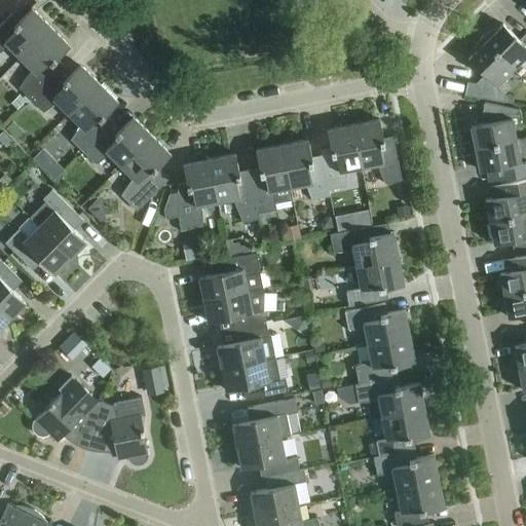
[(0,52),(8,47),(20,59),(50,28),(34,11),(14,26),(7,19),(0,25),(0,52)]
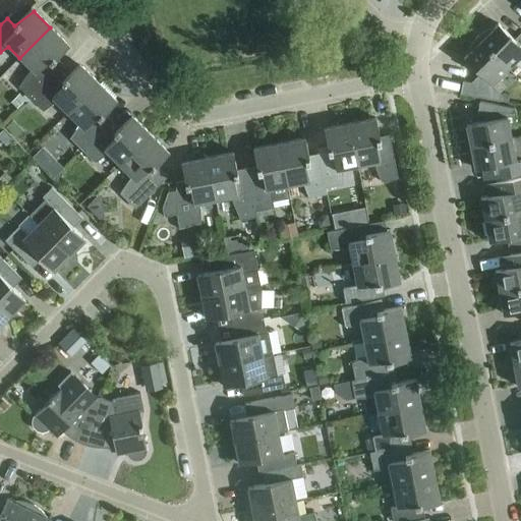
[(479,35),(476,38),(509,70),(519,60),(520,62),(520,33),(514,41),(498,24),(495,27),(491,29),(488,30),(485,32),(482,33),(479,35)]
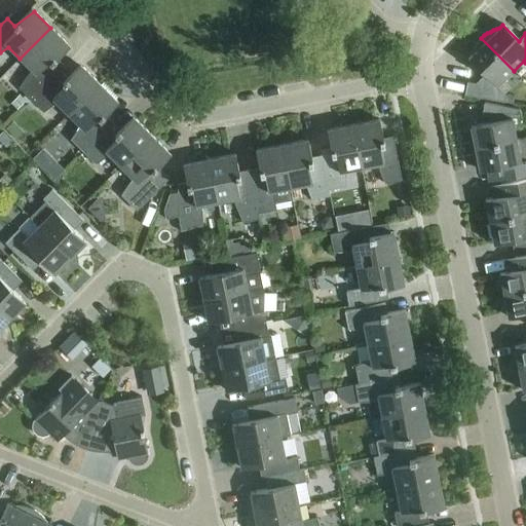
[(31,101),(55,75),(60,71),(52,64),(67,43),(50,28),(20,59),(32,70),(19,88),(31,101)]
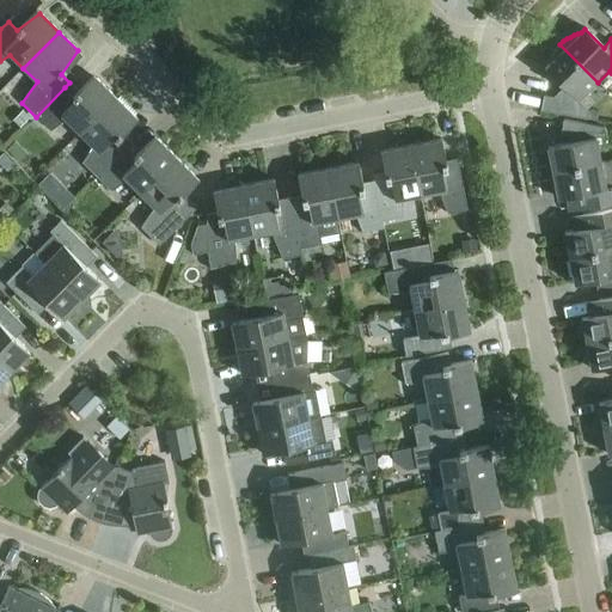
[(598,83),(560,44),(557,47),(555,49),(552,54),(551,56),(550,60),(549,62),(549,66),(544,69),(567,91),(560,99),(543,96),(540,111),(587,121),(588,112),(579,103),(598,83)]
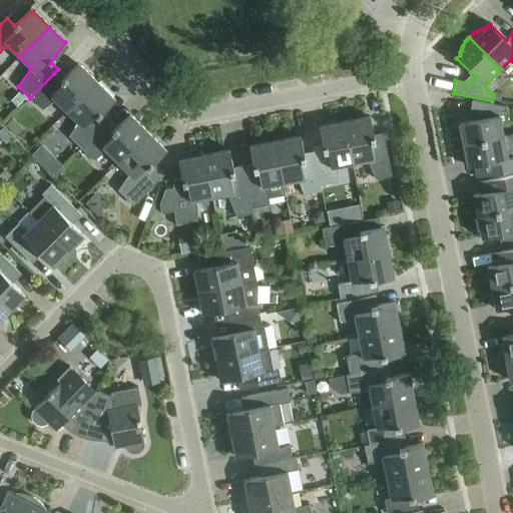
[(54,100),(66,112),(96,82),(81,66),(61,80),(54,73),(30,98),(42,110),(54,100)]
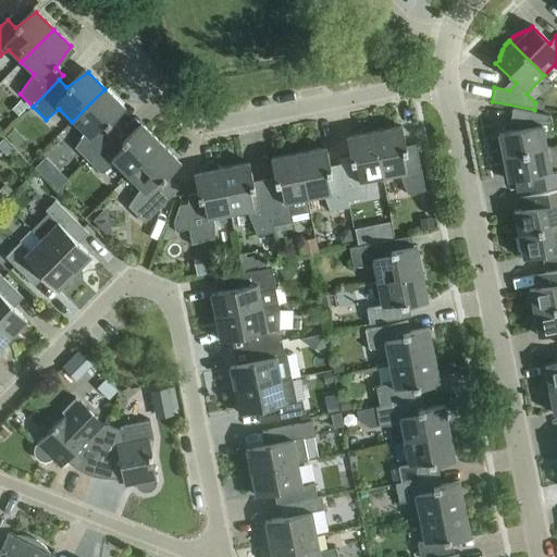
[(74,148),(87,161),(114,135),(107,127),(122,106),(104,89),(72,122),(85,135),(74,148)]
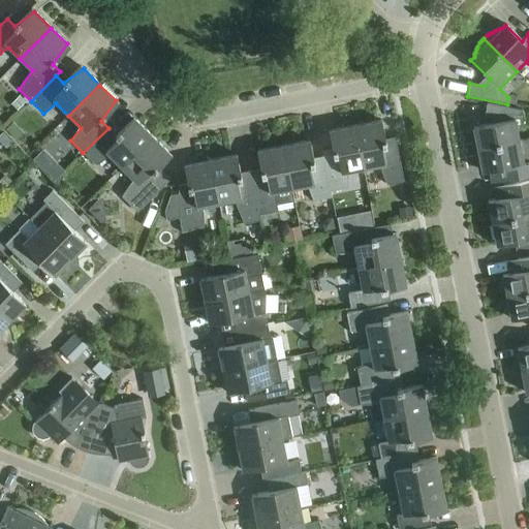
[(20,96),(11,104),(17,111),(25,101),(20,96)]
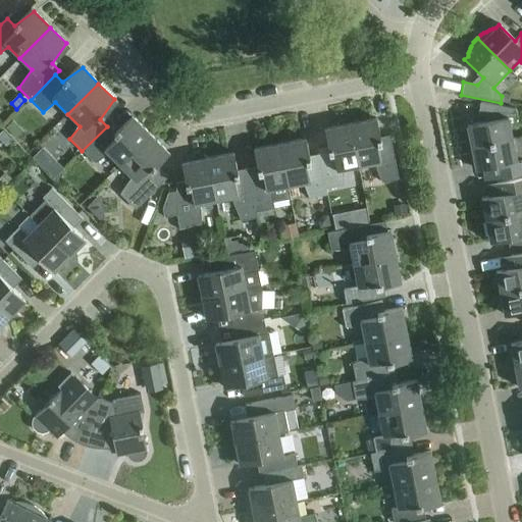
[(31,101),(25,106),(30,110),(35,105),(31,101)]
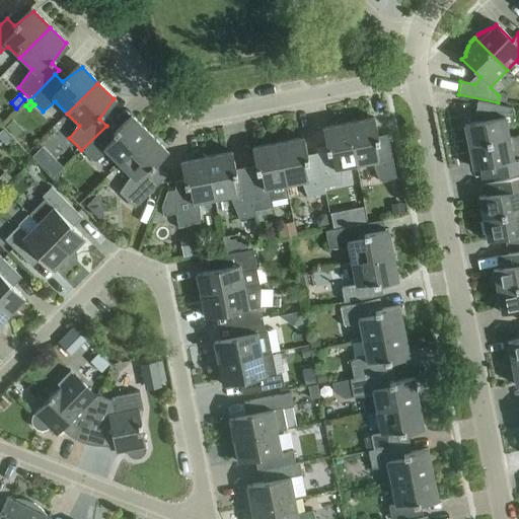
[(464,125),(468,147),(509,139),(505,118),(513,116),(512,108),(477,102),(475,115),(488,117),(488,121),(464,125)]
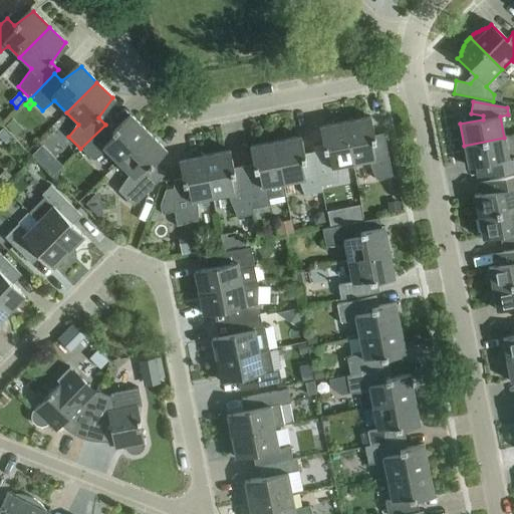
[(106,152),(118,163),(148,133),(133,117),(112,132),(105,124),(80,149),(93,162),(106,152)]
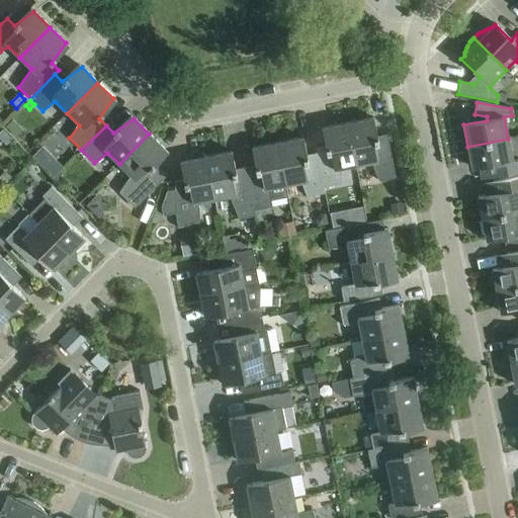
[(373,118),(347,123),(356,166),(371,163),(378,181),(396,178),(386,135),(377,137),(373,118)]
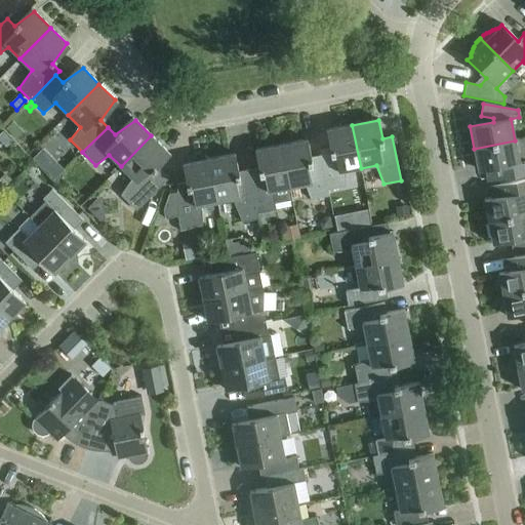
[(320,150),(322,161),(327,191),(328,191),(346,187),(346,171),(361,168),(352,125),(326,130),(329,148),(320,150)]
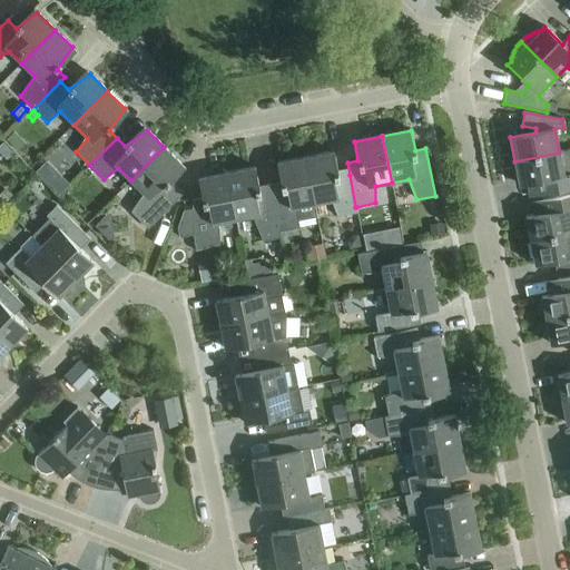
[(13,153),(3,143),(0,146),(0,154),(7,160),(13,153)]
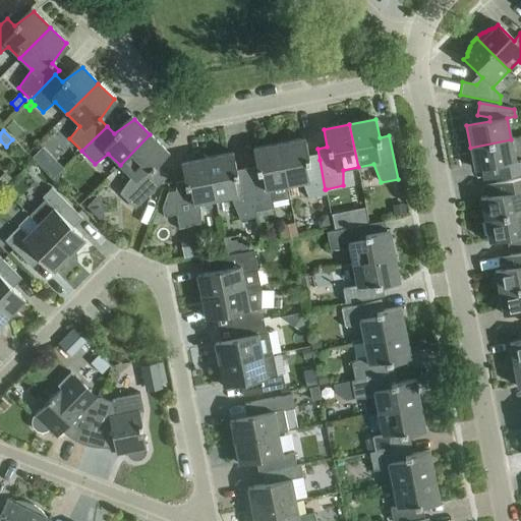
[(150,134),(120,165),(131,177),(119,193),(135,210),(163,181),(153,170),(166,151),(150,134)]
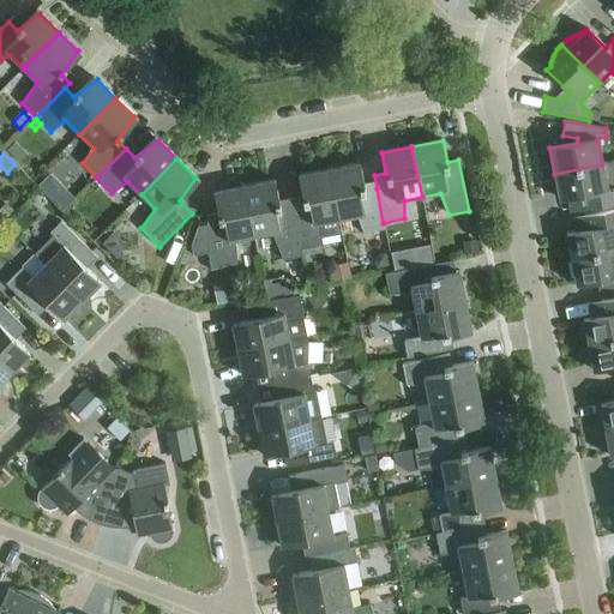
[(583,210),(613,204),(613,162),(602,164),(554,174),(559,200),(581,197),(583,210)]
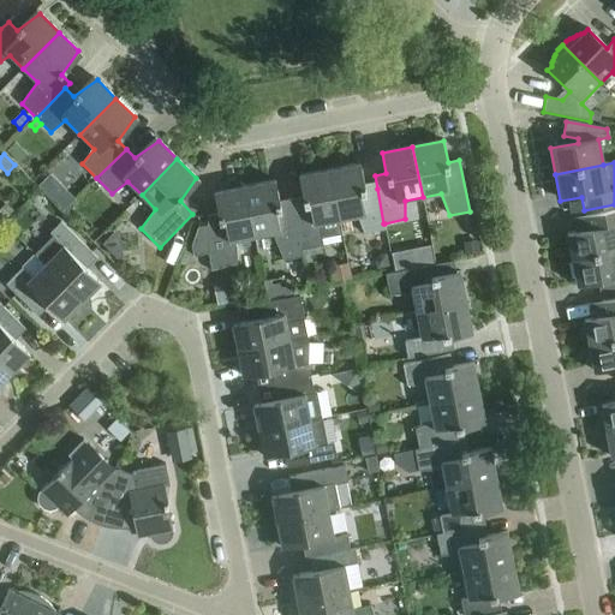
[(360,163),(329,171),(339,220),(357,216),(364,234),(386,230),(384,224),(383,224),(377,189),(365,191),(360,163)]
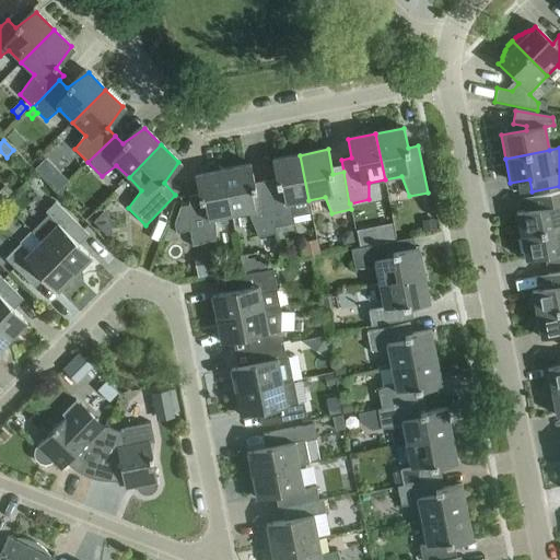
[(276,179),(265,182),(275,228),(293,224),(292,218),(312,213),(308,200),(300,155),(271,161),(276,179)]
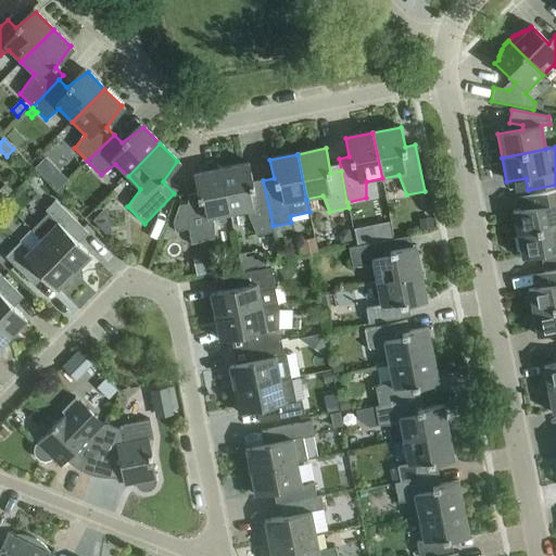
[(249,164),(220,169),(230,214),(245,211),(255,236),(274,232),(273,226),(263,180),(252,182),(249,164)]
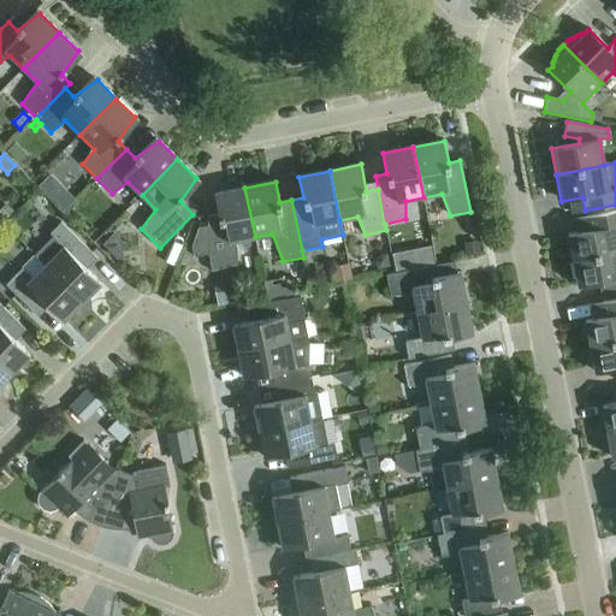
[(237,241),(255,237),(244,188),(219,193),(219,214),(207,217),(207,226),(197,227),(190,247),(194,256),(208,255),(212,270),(237,265),(237,241)]
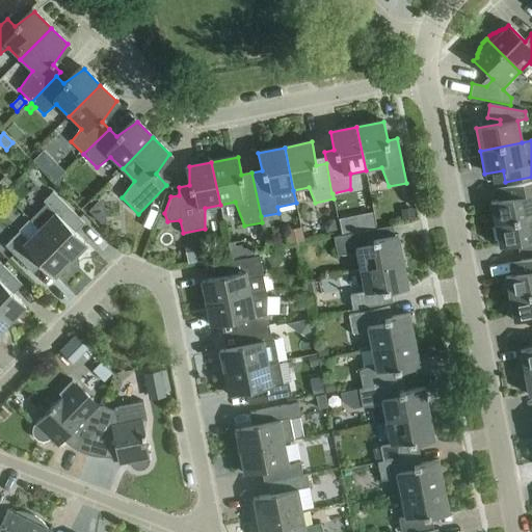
[(56,183),(65,173),(58,165),(49,176),(56,183)]
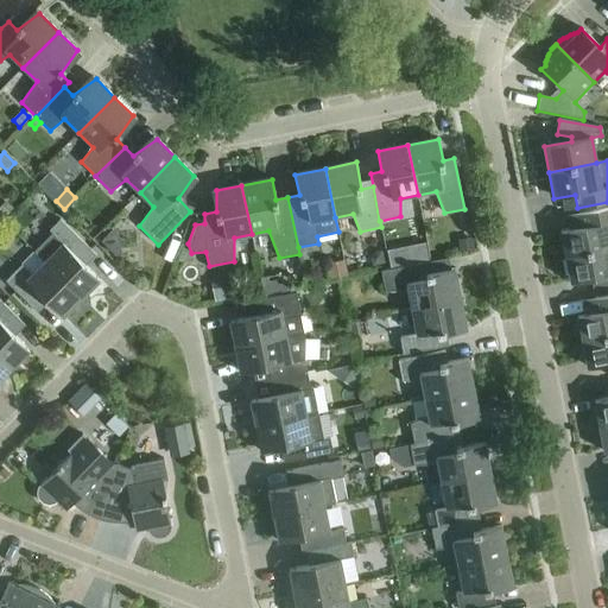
[(569,230),(561,232),(565,258),(607,248),(607,208),(567,216),(569,230)]
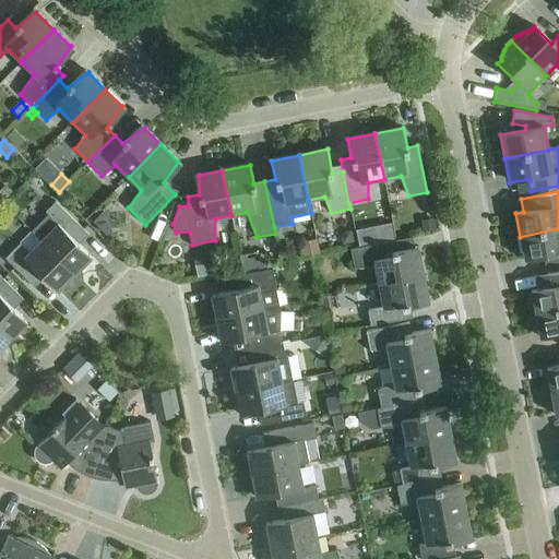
[(88,235),(55,202),(45,212),(48,215),(32,233),(40,241),(40,240),(74,274),(92,258),(79,245),(88,235)]
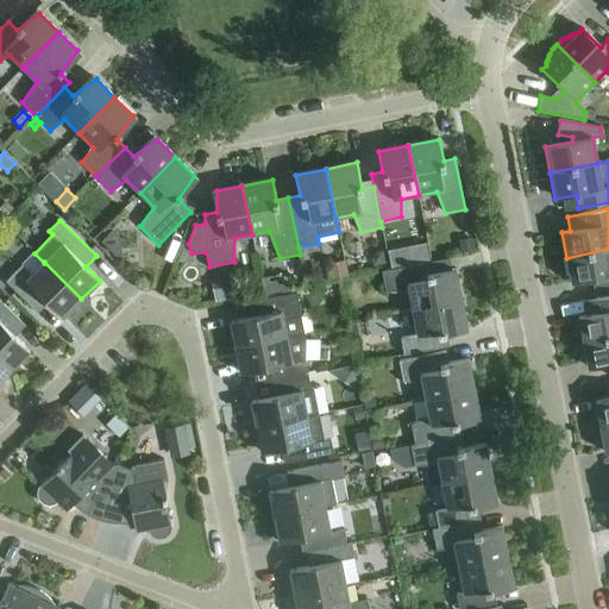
[(472,242),(459,244),(462,252),(473,250),(472,242)]
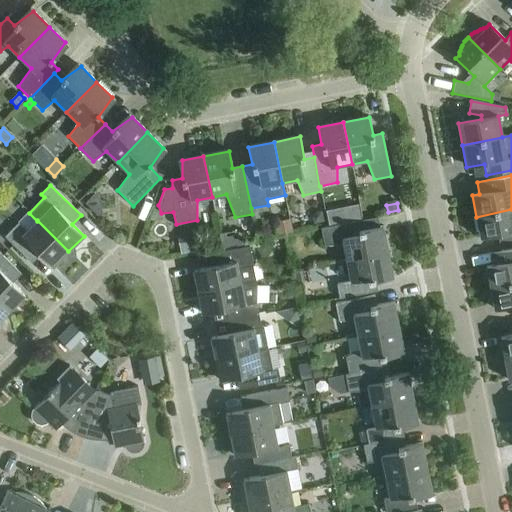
[(511,209),(476,217),(481,239),(498,235),(500,247),(511,244),(511,209)]
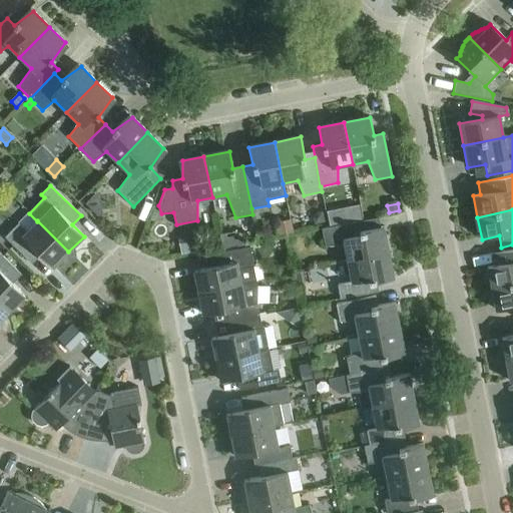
[(330,227),(338,225),(335,210),(327,211),(330,227)]
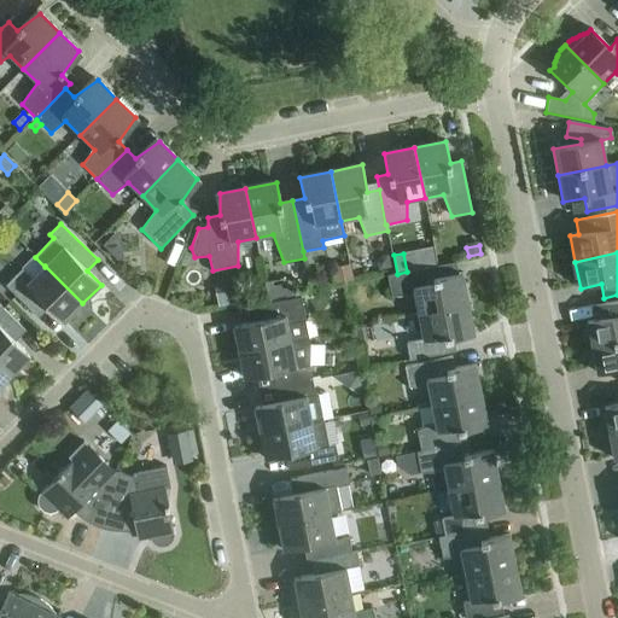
[(380,257),(377,262),(379,270),(390,268),(388,256),(380,257)]
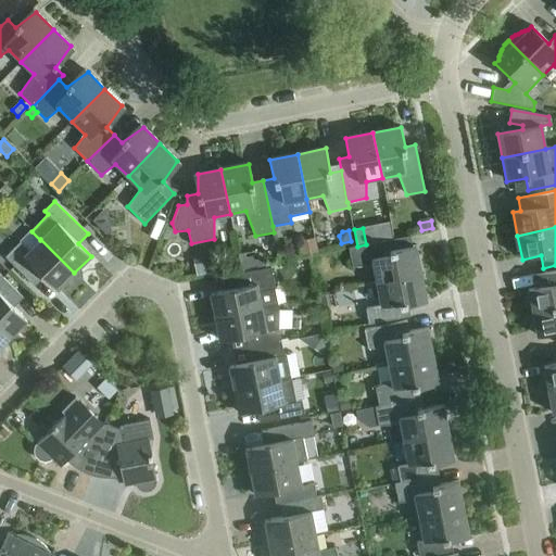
[(40,239),(40,240),(32,231),(5,257),(35,287),(45,277),(58,290),(74,273),(40,239)]
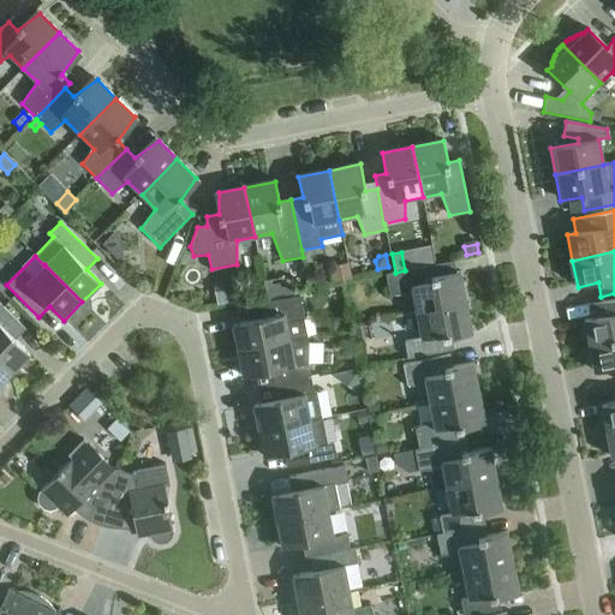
[(329,274),(332,285),(351,281),(347,263),(332,267),(333,273),(329,274)]
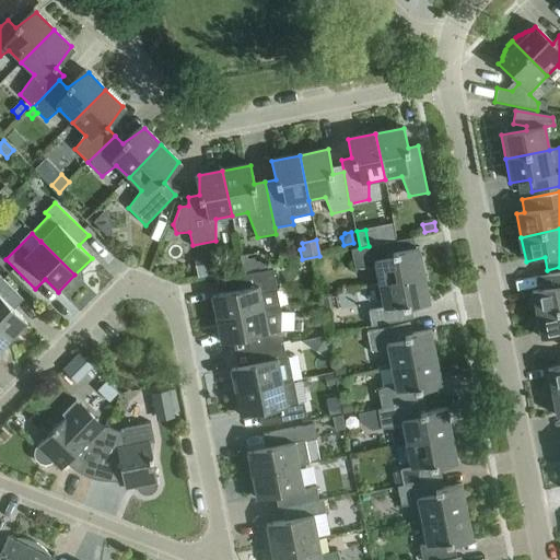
[(376,268),(380,284),(424,276),(419,247),(400,252),(398,241),(351,249),(356,269),(376,268)]
